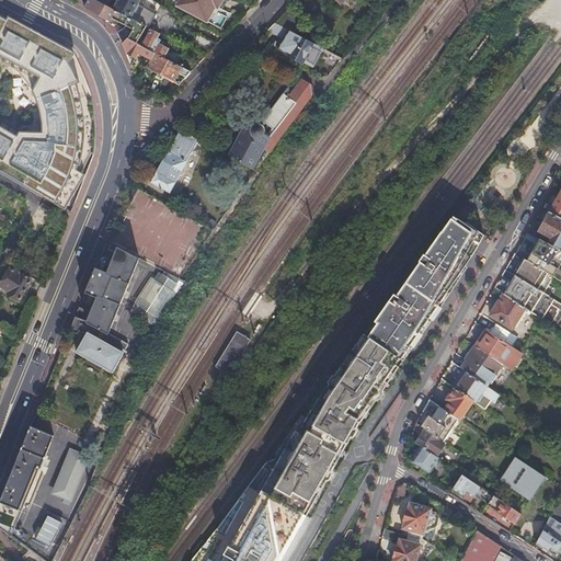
[(83,9),(107,21),(110,18),(126,26),(124,30),(116,32),(117,33),(128,38),(136,43),(142,32),(145,26),(129,19),(113,10),(113,9),(109,7),(95,0),(94,0),(88,0),(89,0),(83,9)]
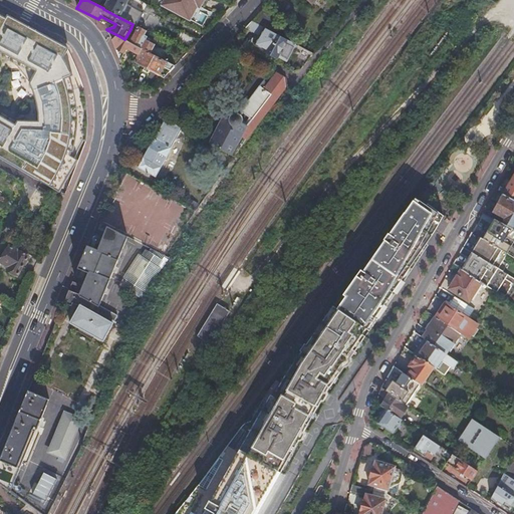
[(103,9),(118,17),(122,9),(127,0),(107,0),(103,8),(103,9)]
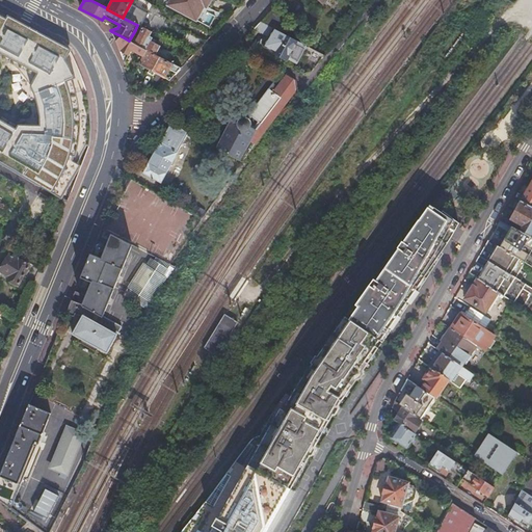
[(169,0),(167,5),(207,26),(211,20),(205,16),(213,0),(169,0)]
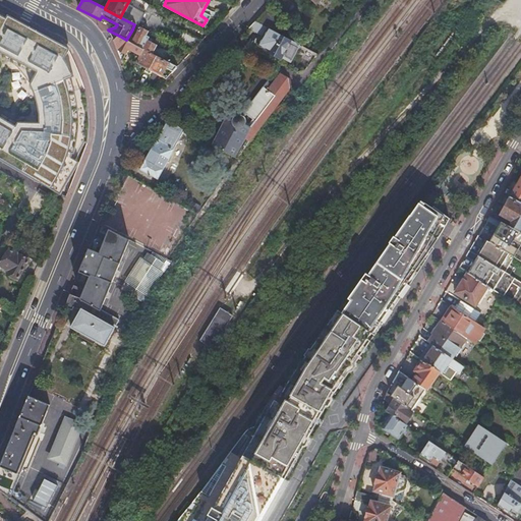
[(131,7),(126,19),(137,24),(142,12),(131,7)]
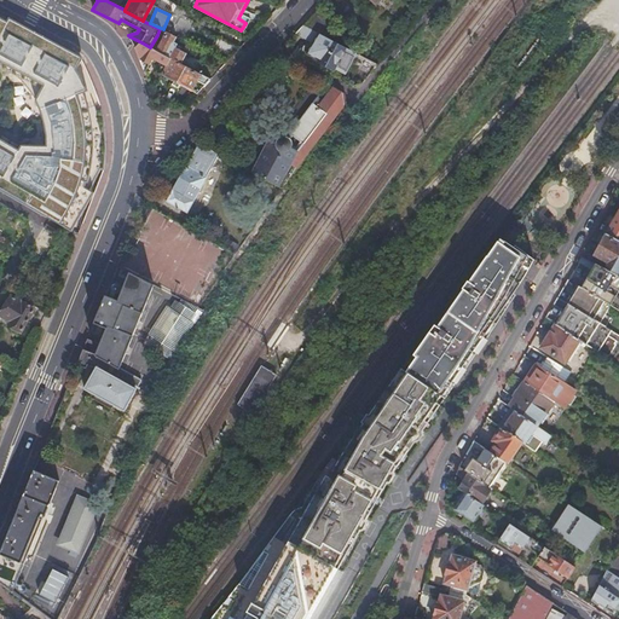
[(310,18),(302,25),(317,33),(322,35),(330,19),(316,11),(310,18)]
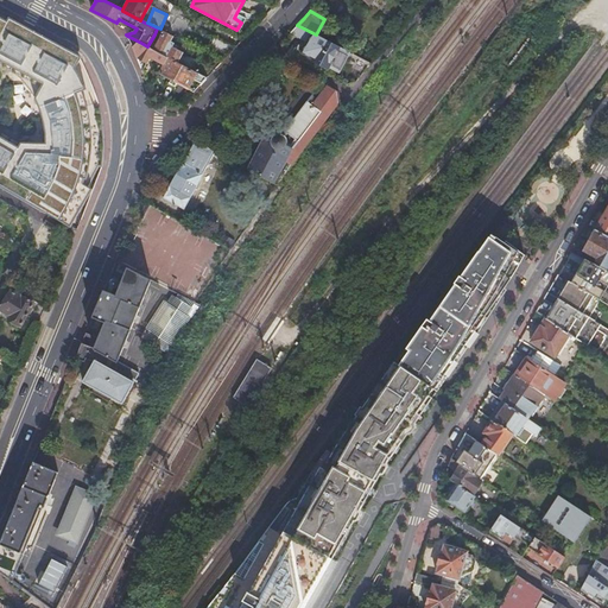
[(6,21),(0,18),(0,62),(21,74),(19,78),(24,84),(31,93),(36,102),(39,111),(43,122),(45,133),(45,144),(20,144),(18,147),(0,137),(0,187),(69,228),(92,190),(82,184),(83,181),(84,181),(89,168),(90,153),(92,141),(90,131),(89,116),(86,106),(81,90),(84,89),(74,69),(81,56),(7,18),(6,21)]
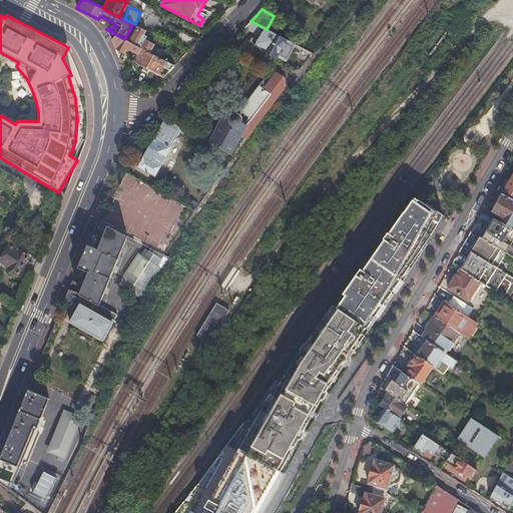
[(263,27),(250,21),(243,28),(258,36),(263,27)]
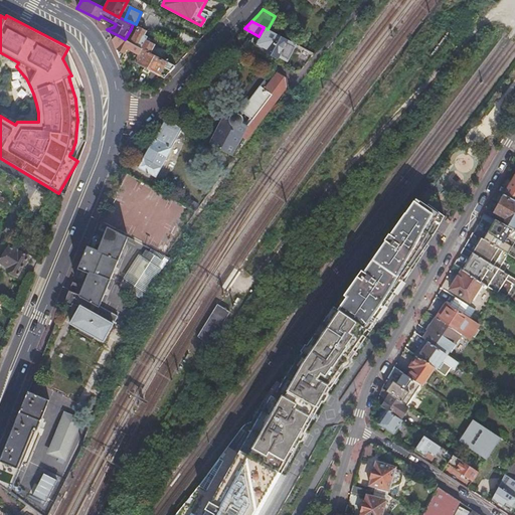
[(135,32),(129,42),(150,53),(163,60),(167,51),(145,39),(147,37),(144,35),(146,31),(137,26),(133,24),(131,29),(135,32)]
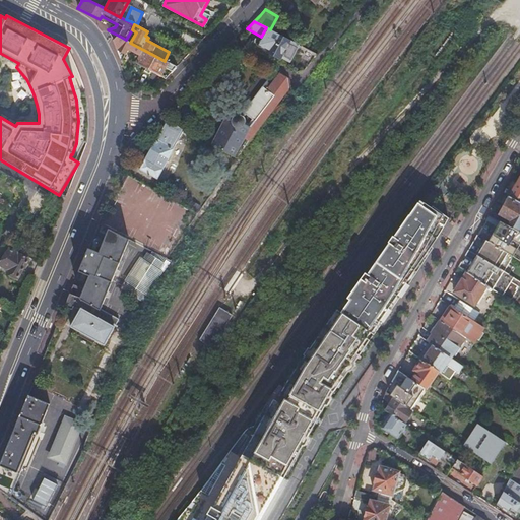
[(261,37),(257,45),(267,51),(267,52),(279,58),(280,57),(288,62),(299,45),(270,29),(266,27),(261,37)]
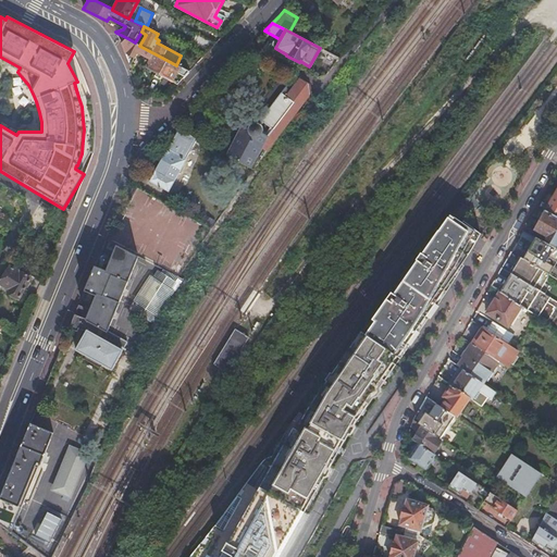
[(127,38),(116,33),(121,45),(125,39),(127,38)]
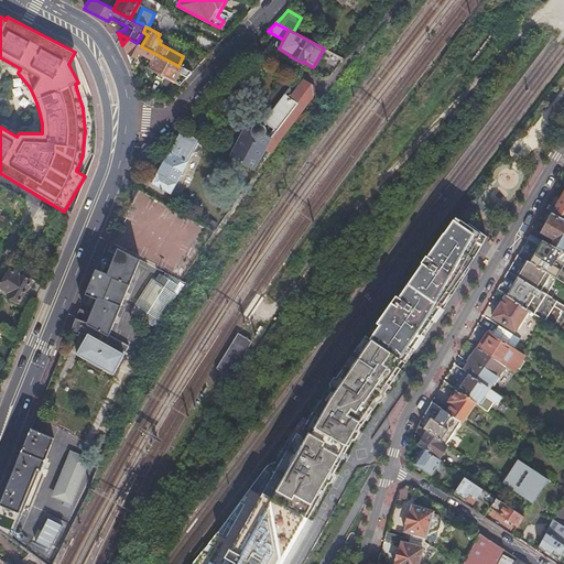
[(127,40),(122,45),(126,53),(130,66),(138,52),(152,60),(147,68),(174,83),(175,83),(179,85),(191,73),(179,66),(164,58),(141,46),(137,44),(137,43),(129,39),(127,40)]
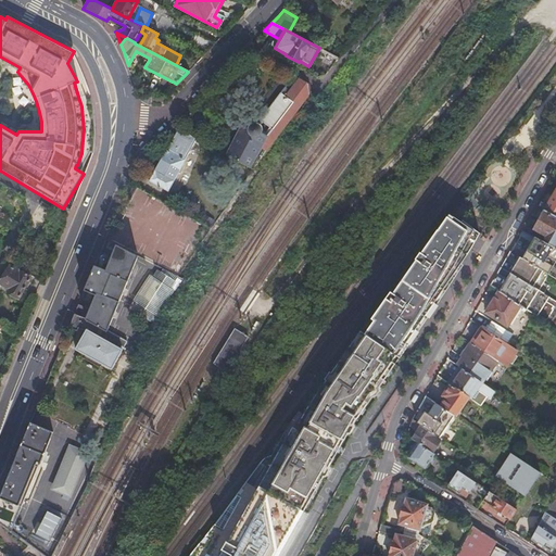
[(227,154),(253,168),(308,95),(307,93),(305,83),(300,79),(287,97),(281,93),(261,122),(257,126),(257,125),(256,125),(255,124),(254,124),(253,124),(253,125),(252,125),(251,125),(251,126),(250,126),(250,127),(242,124),(227,154)]
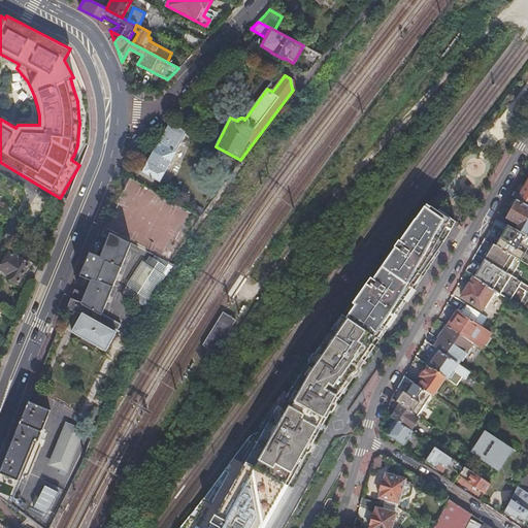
[(187,131),(169,122),(160,138),(177,147),(187,131)]
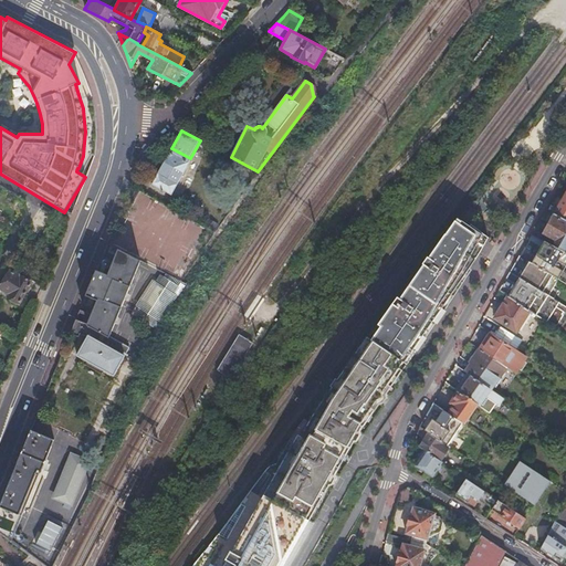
[(190,158),(171,148),(170,147),(150,185),(170,195),(190,158)]
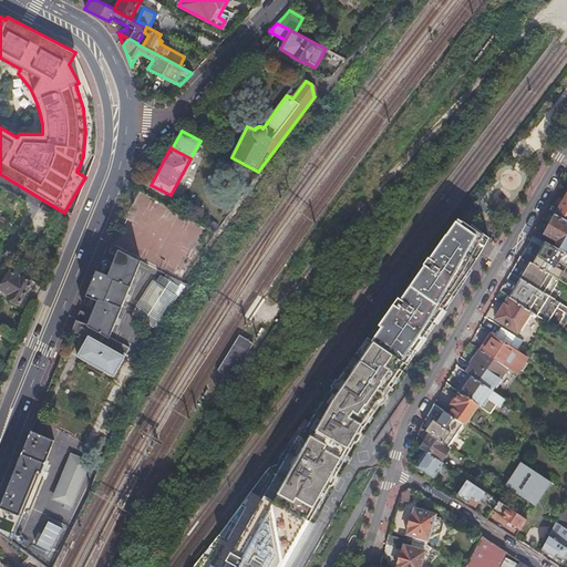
[(566,191),(554,214),(566,220),(566,191)]
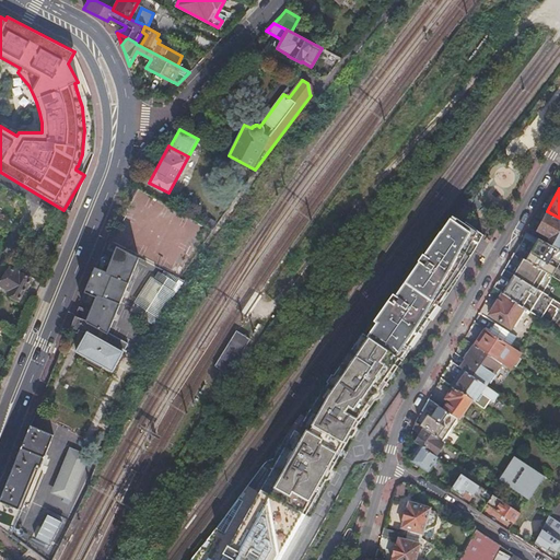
[(540,240),(559,249),(559,218),(547,211),(537,231),(544,234),(540,240)]
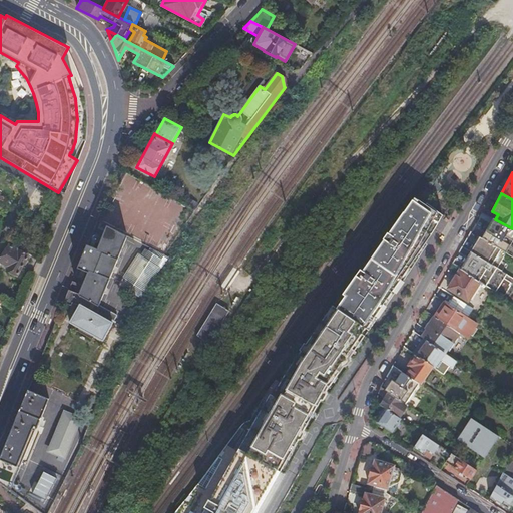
[(423,204),(414,197),(333,305),(363,327),(365,328),(366,329),(388,298),(418,258),(435,234),(439,223),(441,216),(440,215),(425,203),(423,204)]
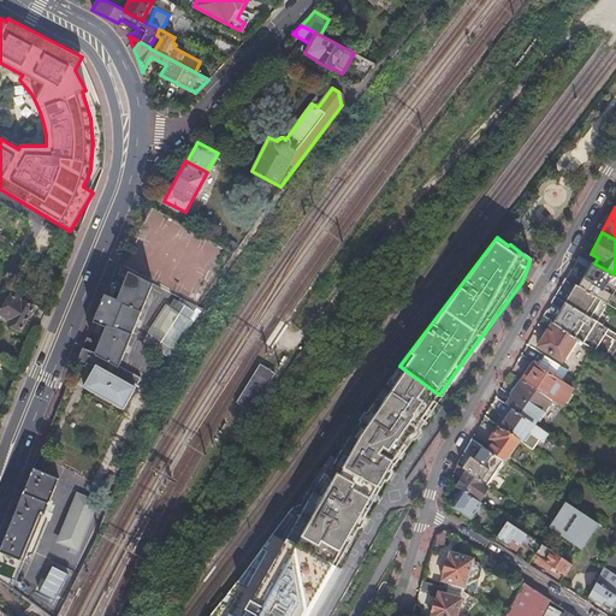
[(615,308),(615,274),(594,264),(592,262),(578,286),(608,303),(615,308)]
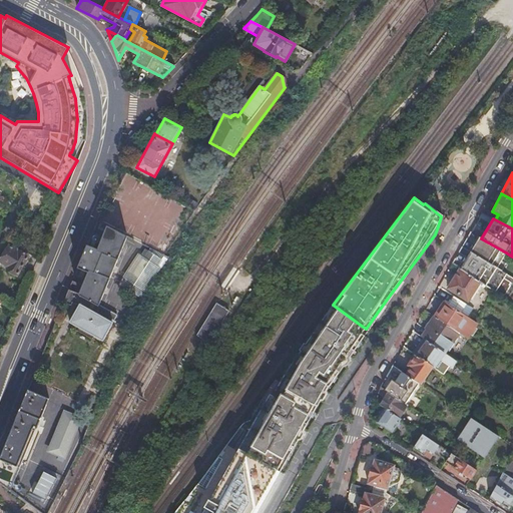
[(72,281),(63,303),(70,306),(72,303),(78,306),(69,323),(78,328),(76,331),(91,340),(93,337),(102,341),(117,315),(98,305),(127,236),(106,226),(97,249),(87,244),(77,268),(87,272),(82,285),(72,281)]
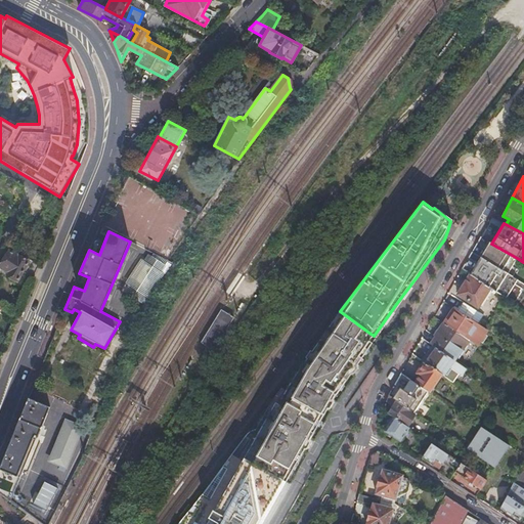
[(489,242),(470,275),(489,288),(500,295),(517,269),(512,266),(517,258),(491,244),(489,242)]
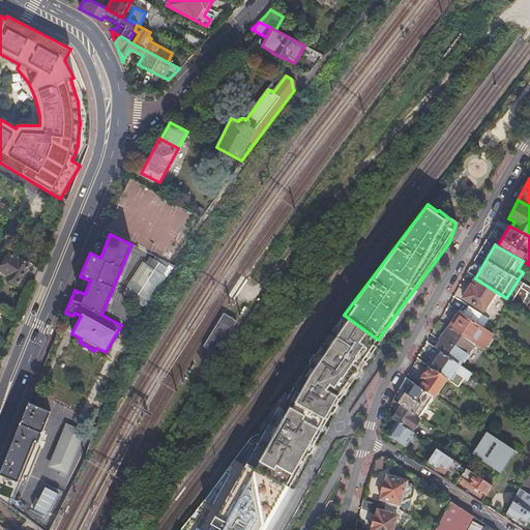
[(32,282),(39,269),(30,263),(29,265),(9,254),(0,269),(0,270),(8,275),(6,278),(18,285),(23,275),(32,282)]
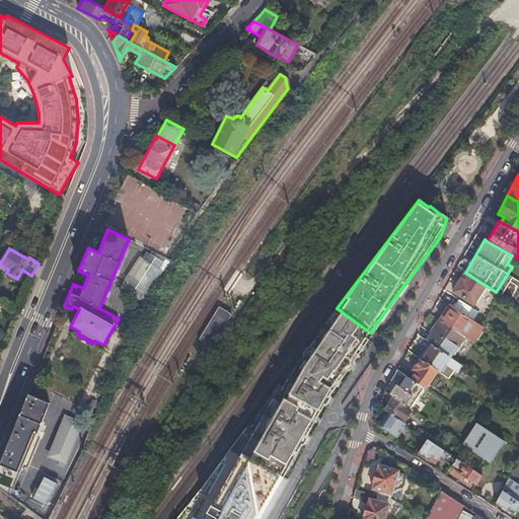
[(127,286),(147,295),(164,262),(145,251),(127,286)]
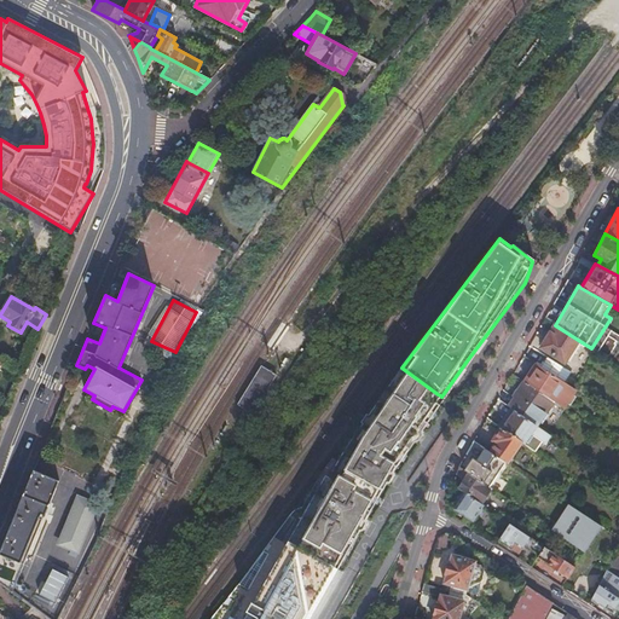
[(565,363),(578,340),(555,325),(541,348),(565,363)]
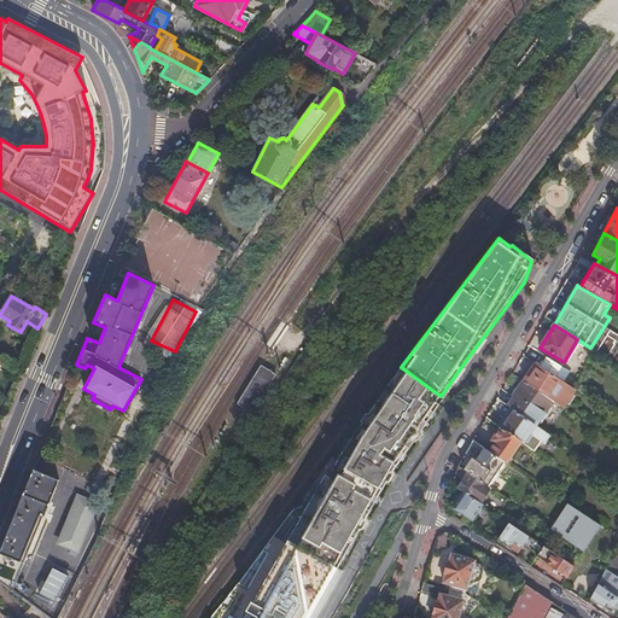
[(543,369),(554,377),(561,367),(546,356),(540,367),(543,369)]
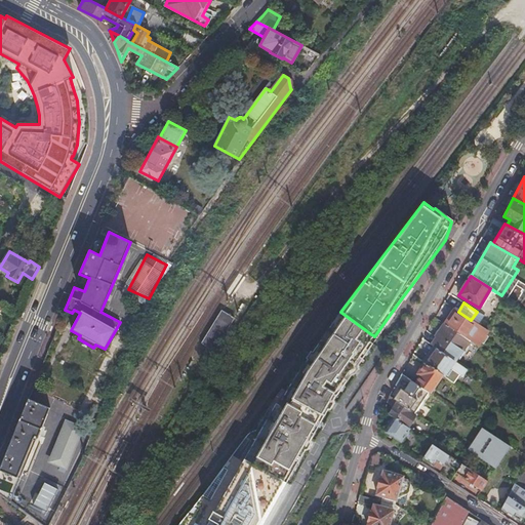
[(477,347),(487,330),(471,320),(461,314),(458,312),(454,309),(444,324),(470,340),(477,347)]
